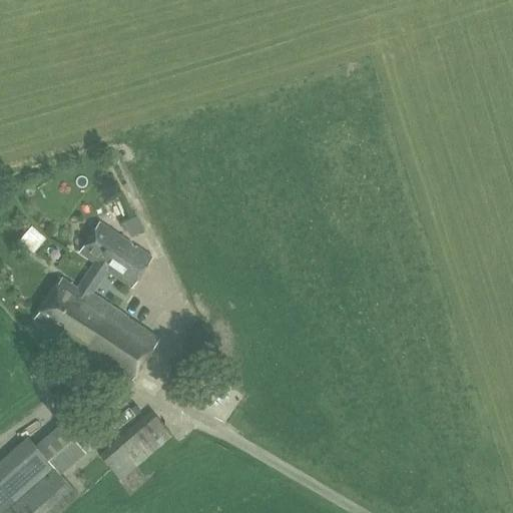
[(122,221),(129,236),(144,230),(137,215),(122,221)]
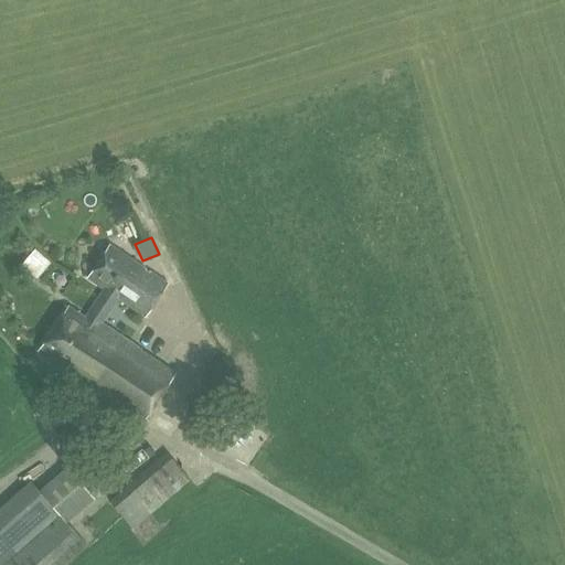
[(174,372),(100,322),(117,297),(145,315),(167,281),(109,243),(87,277),(104,288),(85,317),(67,306),(38,350),(65,369),(63,371),(141,423),(174,372)]
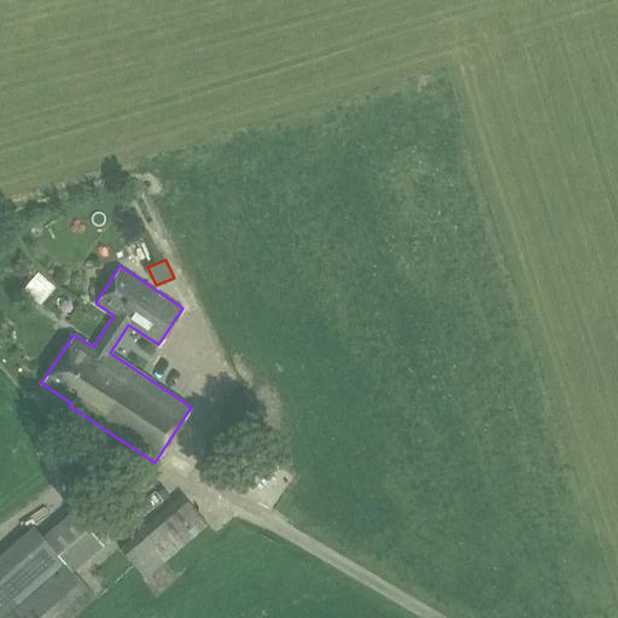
[(23,290),(39,304),(56,287),(38,272),(23,290)]
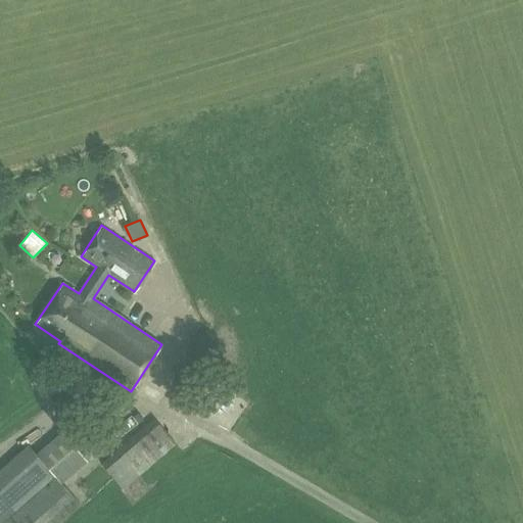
[(153,337),(161,326),(151,318),(143,329),(153,337)]
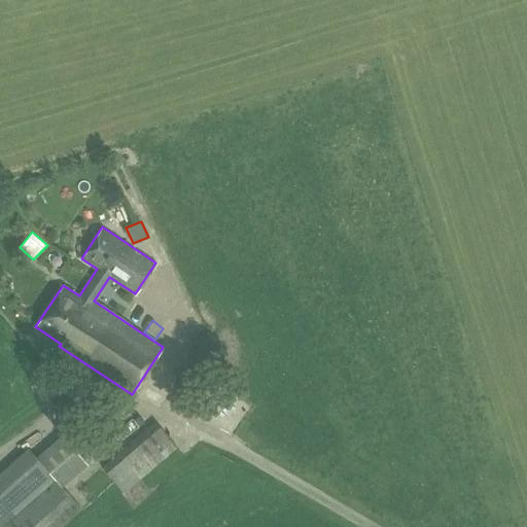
[(72,462),(80,456),(88,464),(112,446),(85,420),(63,436),(66,440),(57,447),(72,462)]
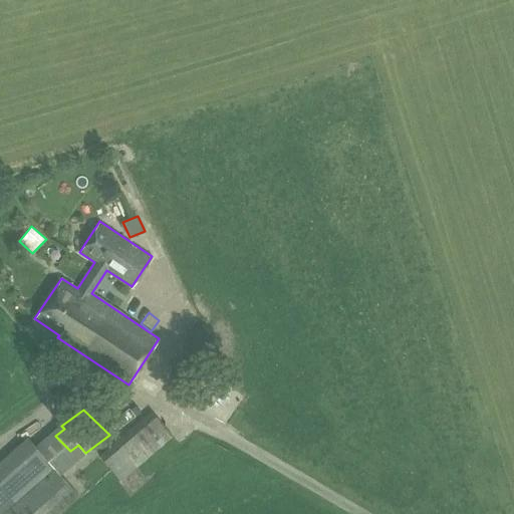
[(121,480),(173,436),(149,411),(99,453),(121,480)]
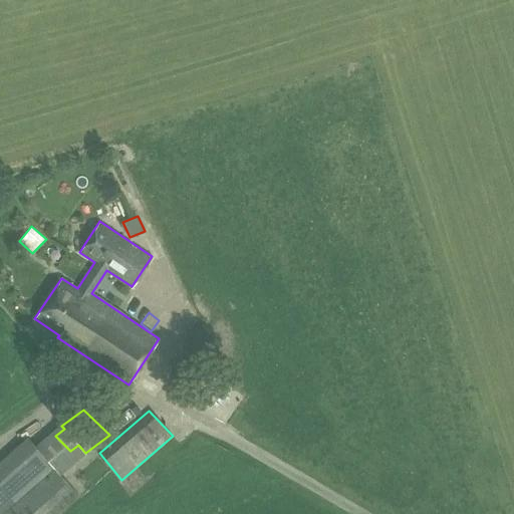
[(0,458),(0,513),(54,466),(27,436),(0,458)]
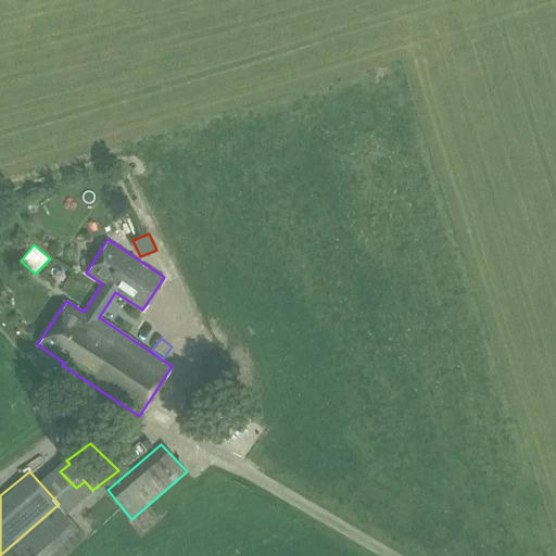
[(62,555),(86,534),(60,504),(0,555),(62,555)]
